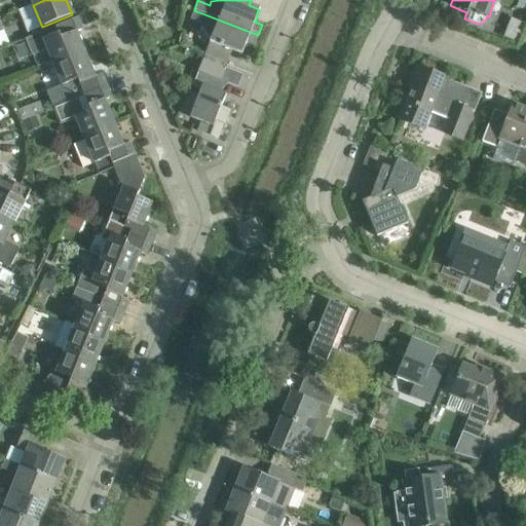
[(204,55),(226,65),(231,51),(241,55),(247,42),(254,46),(258,35),(194,10),(190,20),(201,25),(200,28),(210,40),(210,42),(210,43),(204,55)]
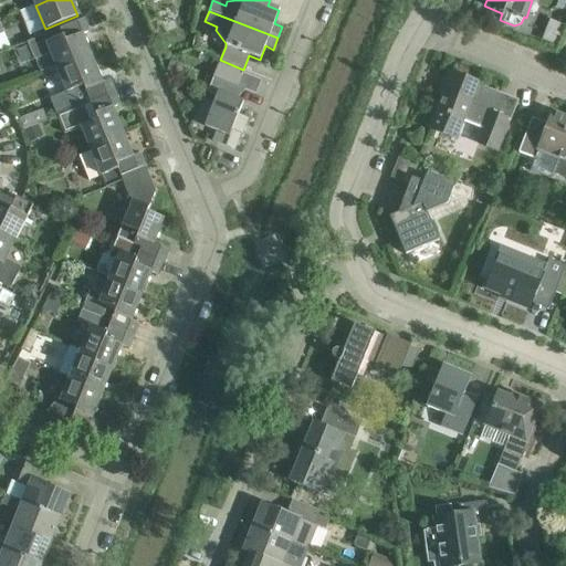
[(542,39),(557,44),(565,24),(551,18),(542,39)]
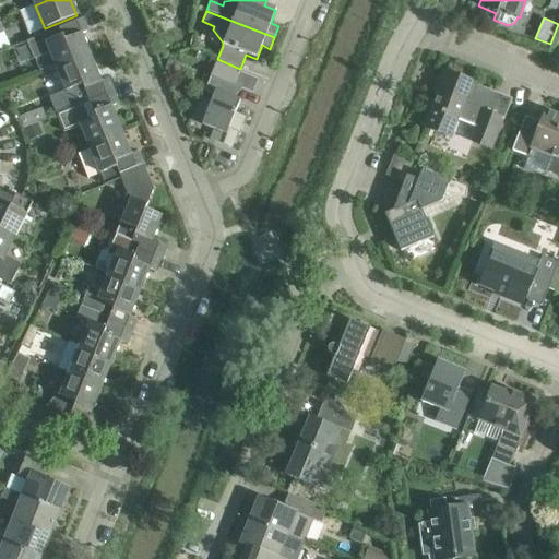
[(49,54),(56,67),(72,60),(74,66),(91,58),(81,34),(87,31),(83,19),(43,36),(26,43),(34,60),(49,54)]
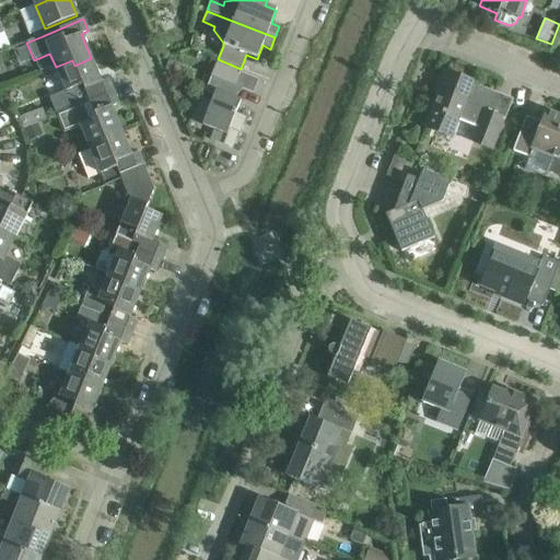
[(49,97),(56,115),(113,92),(108,79),(101,82),(91,58),(74,66),(72,60),(56,67),(66,91),(49,97)]
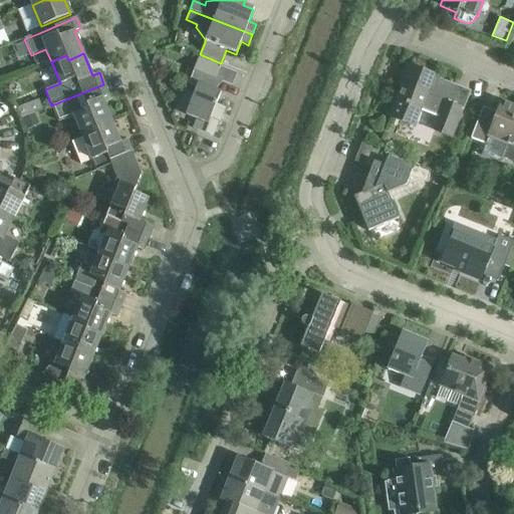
[(198,58),(188,84),(197,87),(186,115),(197,119),(193,129),(212,137),(218,121),(219,121),(225,108),(216,105),(221,93),(211,89),(220,66),(198,58)]
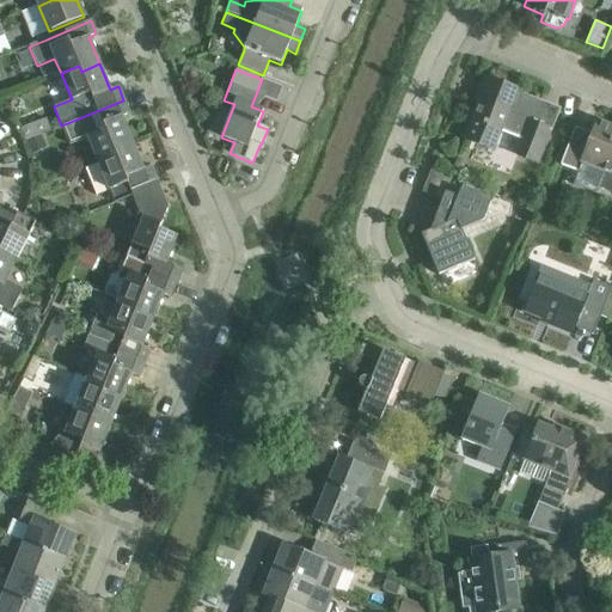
[(501,130),(524,139),(516,155),(537,164),(550,130),(538,124),(546,103),(516,91),(516,90),(484,77),(475,102),(477,103),(463,140),(493,152),(501,130)]
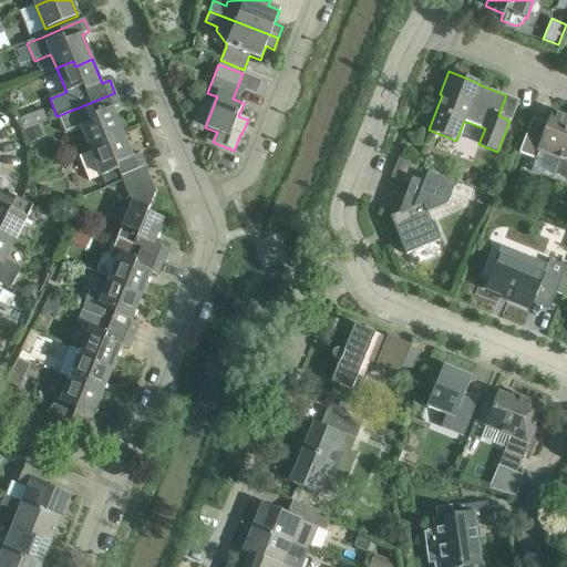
[(81,127),(91,152),(107,144),(105,140),(122,133),(112,109),(120,105),(114,93),(57,116),(64,134),(81,127)]
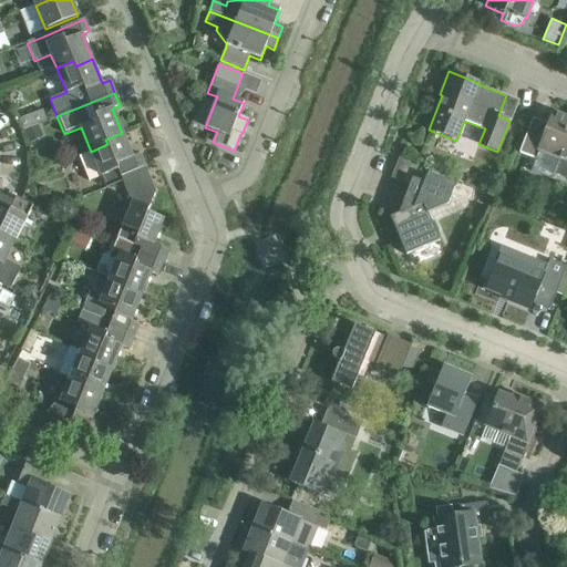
[(535,158),(538,151),(558,158),(553,174),(566,179),(566,117),(553,112),(547,124),(532,117),(518,152),(535,158)]
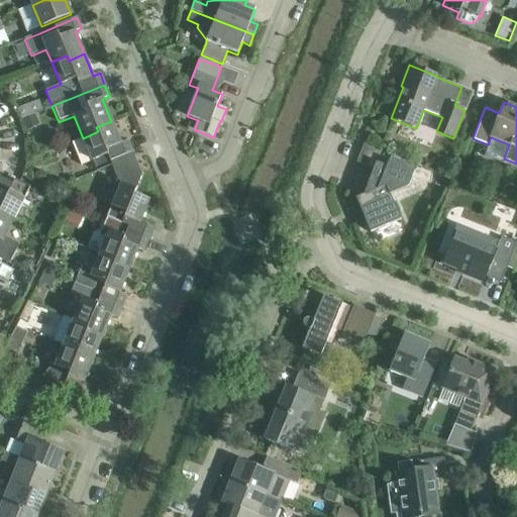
[(29,116),(22,119),(26,130),(34,127),(29,116)]
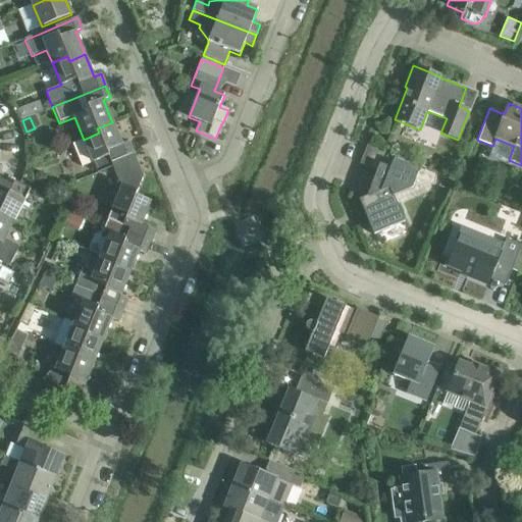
[(108,156),(110,162),(134,153),(128,142),(121,145),(112,122),(97,128),(99,133),(84,140),(72,145),(82,167),(108,156)]
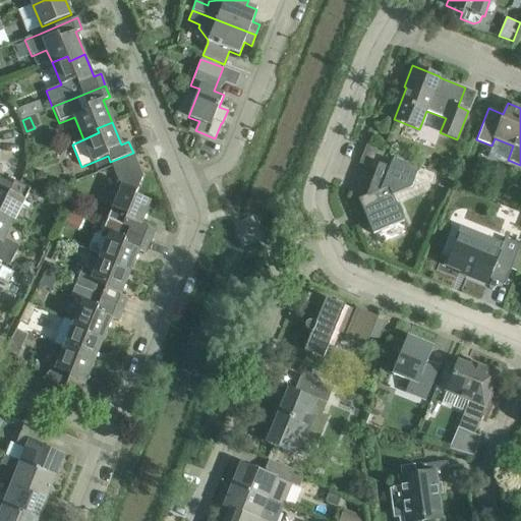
[(367,145),(360,164),(375,170),(379,164),(380,164),(385,152),(367,145)]
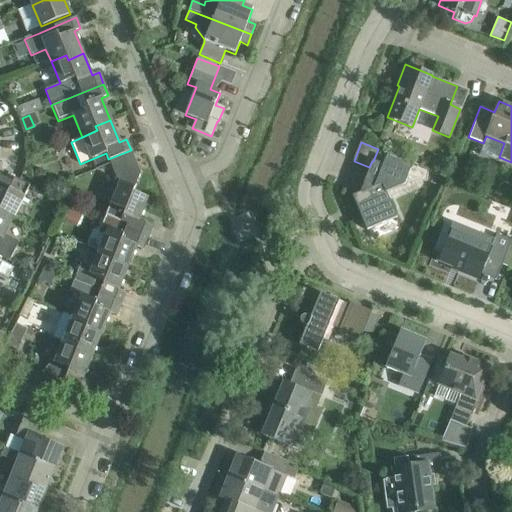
[(131,150),(108,159),(118,182),(119,182),(105,215),(119,220),(117,225),(147,237),(152,226),(139,220),(148,198),(133,192),(140,173),(131,150)]
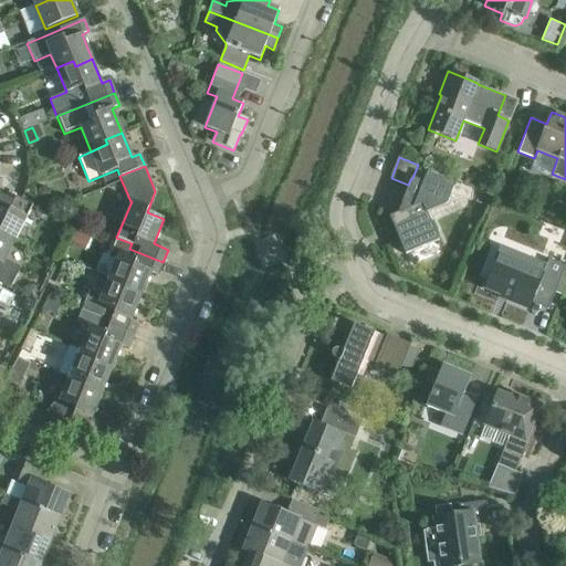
[(397,213),(389,217),(405,254),(410,252),(438,241),(427,213),(447,205),(451,194),(469,200),(473,187),(456,179),(452,187),(425,177),(422,182),(412,178),(411,178),(408,185),(401,205),(405,206),(402,211),(397,213)]
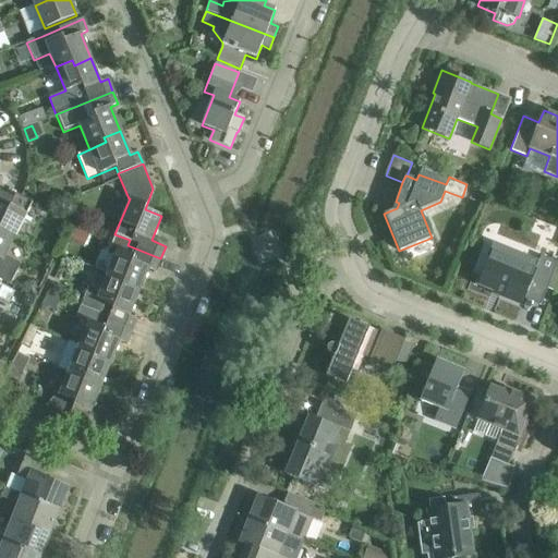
[(51,199),(56,190),(44,184),(39,194),(51,199)]
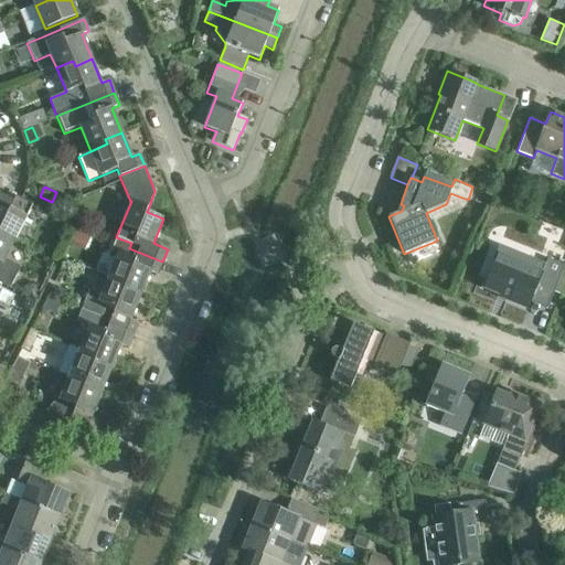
[(32,204),(21,199),(16,196),(13,201),(0,193),(0,233),(14,241),(32,204)]
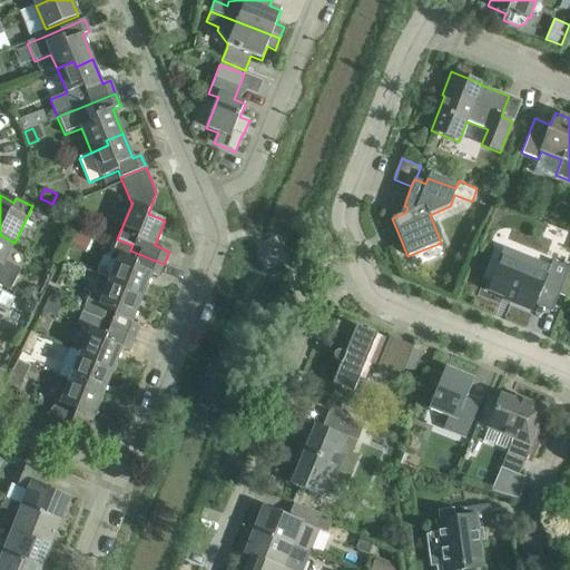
[(0,285),(0,286),(10,291),(18,274),(2,266),(15,243),(0,235),(0,285)]
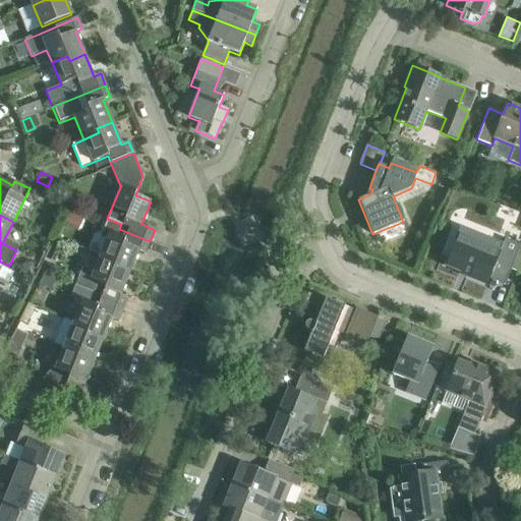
[(75,228),(79,219),(69,215),(65,224),(75,228)]
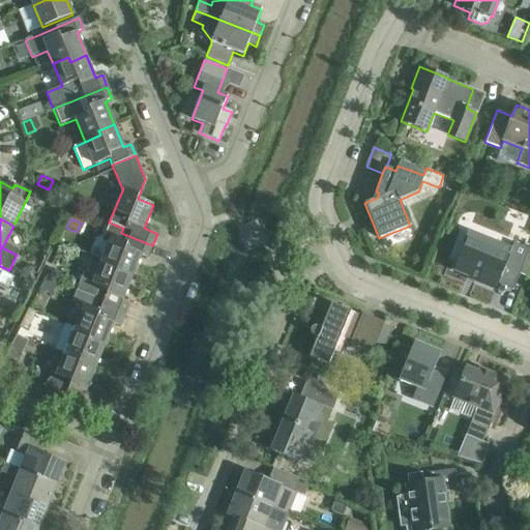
[(148,258),(152,245),(121,233),(123,228),(109,223),(101,241),(109,244),(102,260),(118,266),(116,271),(131,277),(141,255),(148,258)]
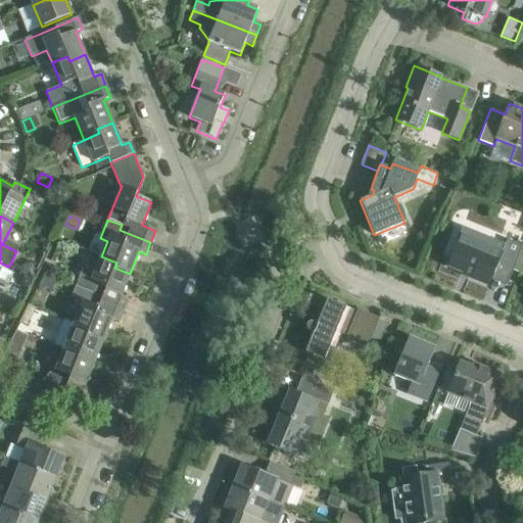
[(459,235),(445,266),(469,276),(468,278),(488,286),(491,280),(497,265),(513,271),(522,246),(507,239),(505,244),(480,234),(479,235),(464,228),(461,235),(459,235)]
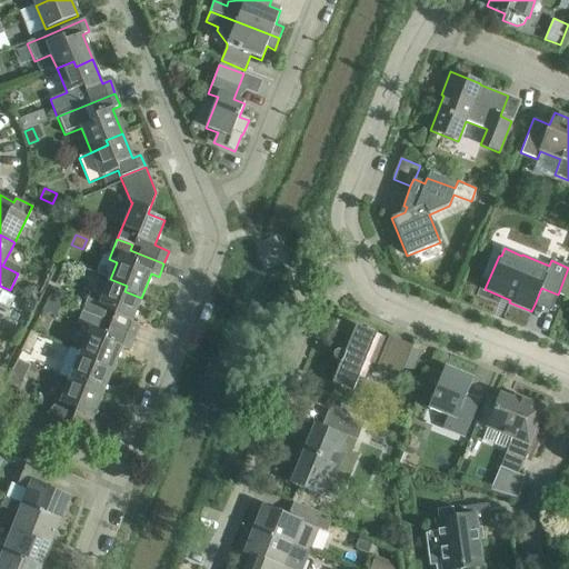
[(109,328),(133,338),(139,326),(131,322),(141,298),(125,291),(127,286),(110,279),(102,298),(90,292),(82,311),(111,323),(109,328)]
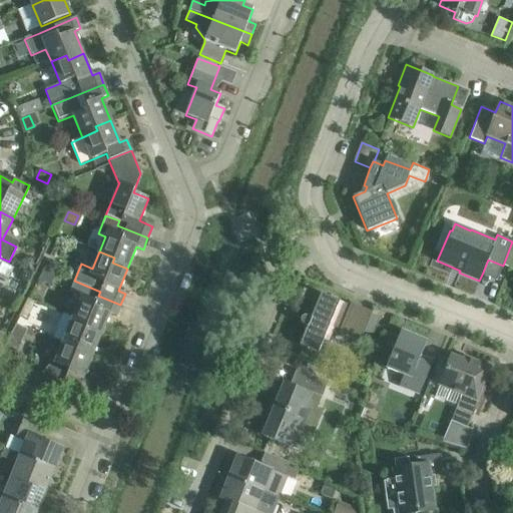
[(21,262),(24,269),(34,267),(31,259),(21,262)]
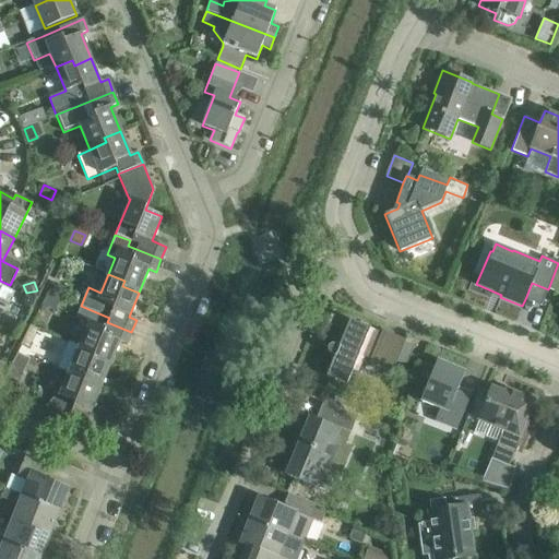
[(127,344),(131,332),(107,322),(109,318),(81,306),(75,320),(87,324),(79,346),(95,354),(93,359),(109,366),(119,342),(127,344)]
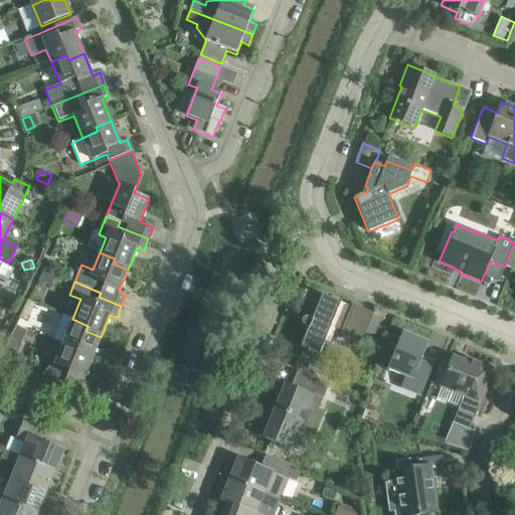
[(374,336),(381,320),(322,295),(312,319),(308,318),(307,317),(306,317),(305,318),(303,318),(303,319),(302,320),(302,322),(302,323),(302,324),(302,325),(303,326),(304,327),(308,328),(301,347),(319,355),(324,341),(329,343),(334,330),(374,336)]
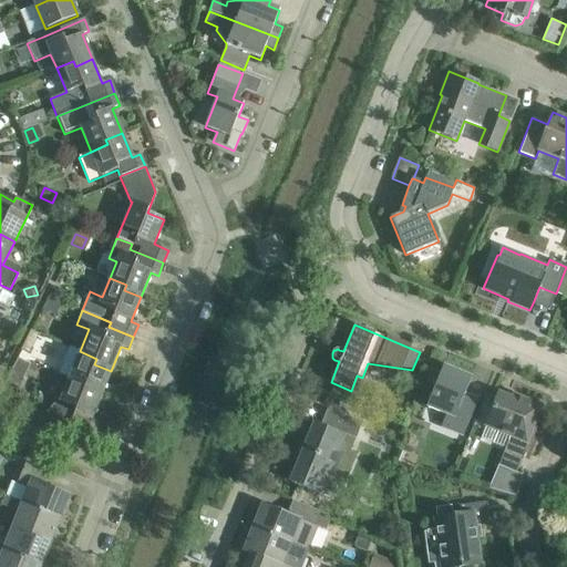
[(101,395),(111,371),(94,364),(96,359),(80,351),(70,347),(59,374),(69,379),(70,377),(86,383),(84,389),(101,395)]
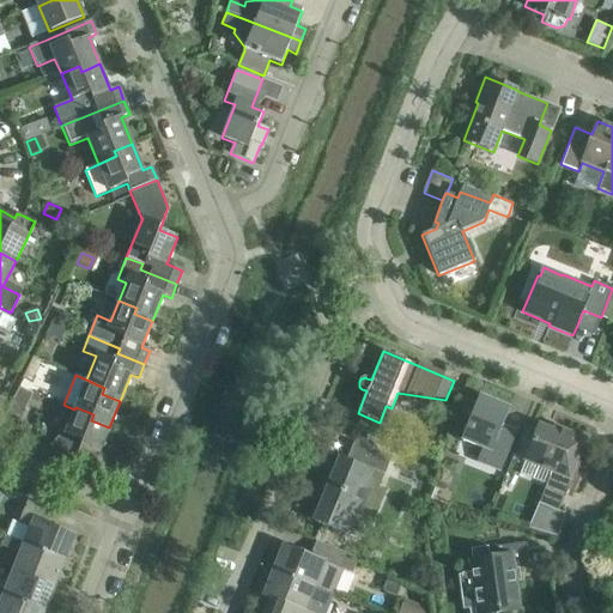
[(6,413),(19,420),(32,394),(19,388),(6,413)]
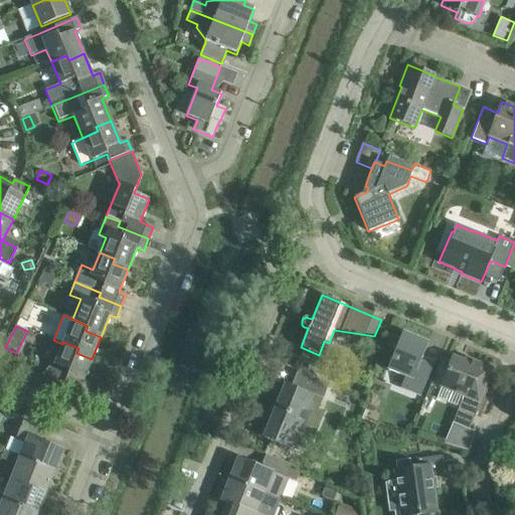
[(401,335),(387,370),(404,377),(400,388),(420,396),(435,363),(421,358),(428,343),(411,336),(410,339),(401,335)]
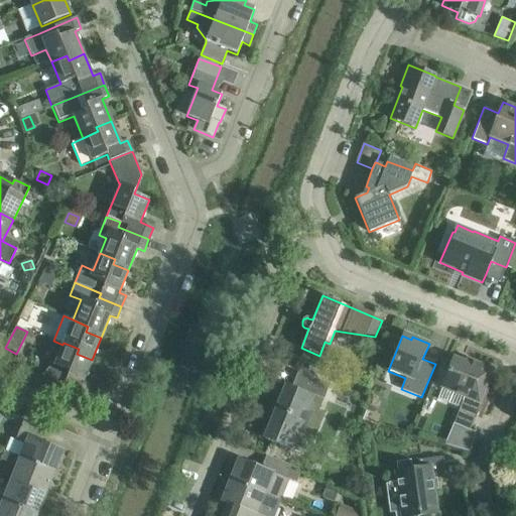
[(84,382),(92,360),(77,354),(79,349),(63,343),(62,345),(54,365),(43,374),(41,378),(62,387),(85,396),(90,385),(84,382)]
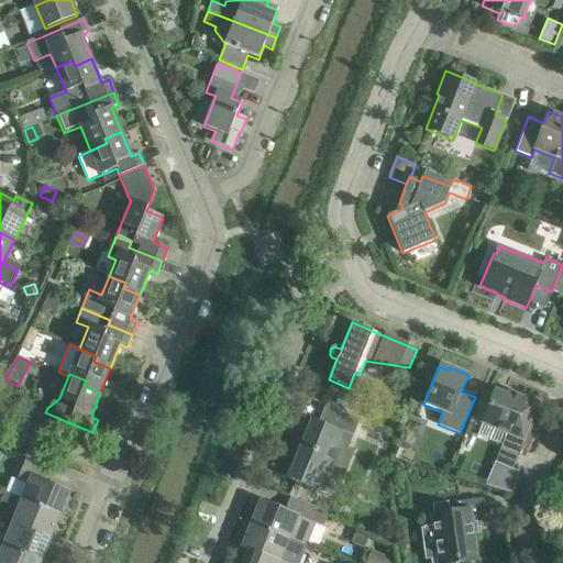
[(506,433),(499,450),(518,457),(521,449),(522,450),(532,426),(529,424),(530,420),(529,420),(533,408),(536,408),(538,404),(534,403),(533,406),(518,399),(519,396),(509,392),(507,395),(495,390),(482,423),(506,433)]
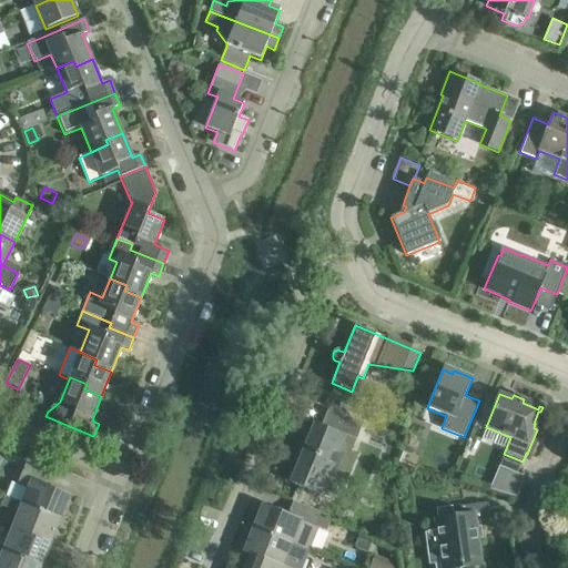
[(355,456),(351,454),(363,424),(327,409),(321,426),(314,424),(291,483),(332,499),(340,483),(343,484),(355,456)]
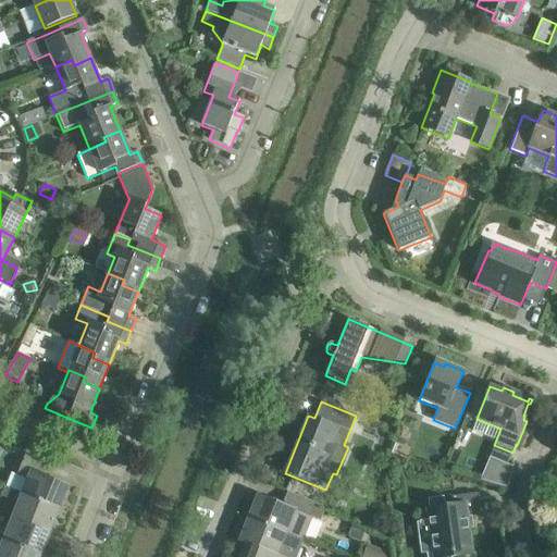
[(367,417),(370,409),(360,405),(357,412),(367,417)]
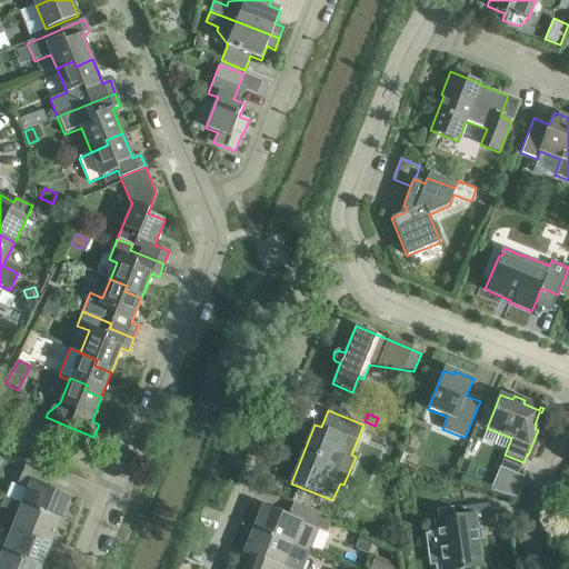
[(46,486),(50,473),(26,463),(17,486),(28,490),(22,505),(60,520),(70,496),(46,486)]
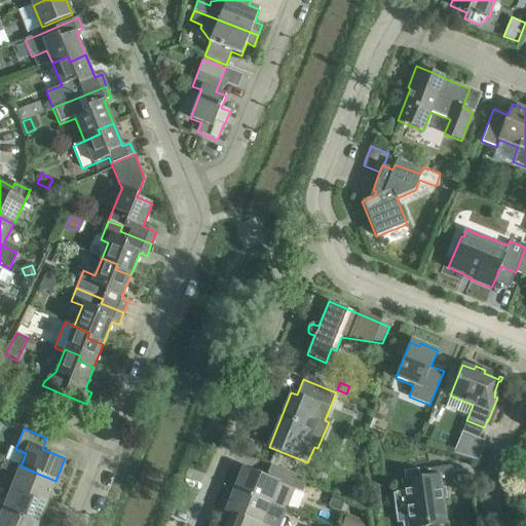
[(47,502),(55,481),(21,466),(4,460),(1,468),(16,476),(11,488),(47,502)]
